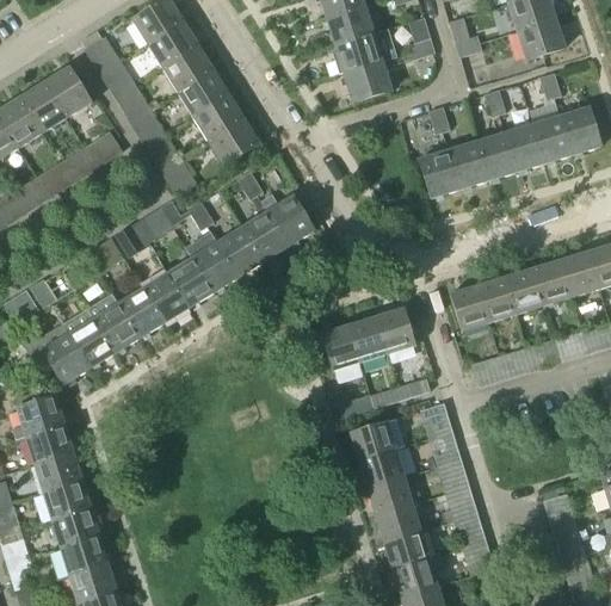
[(133,18),(148,43),(184,20),(171,0),(161,0),(133,18)]
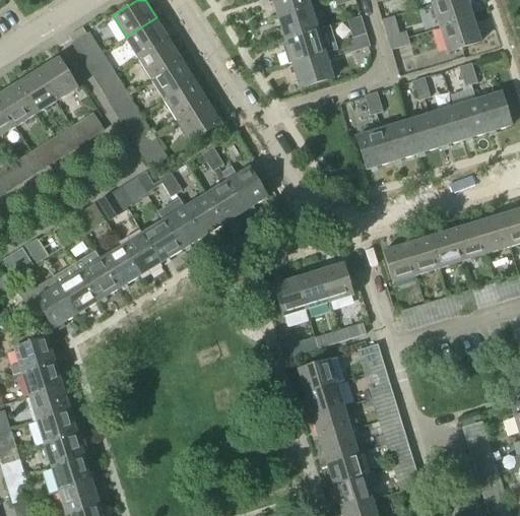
[(272,0),(277,15),(311,4),(309,0),(272,0)]
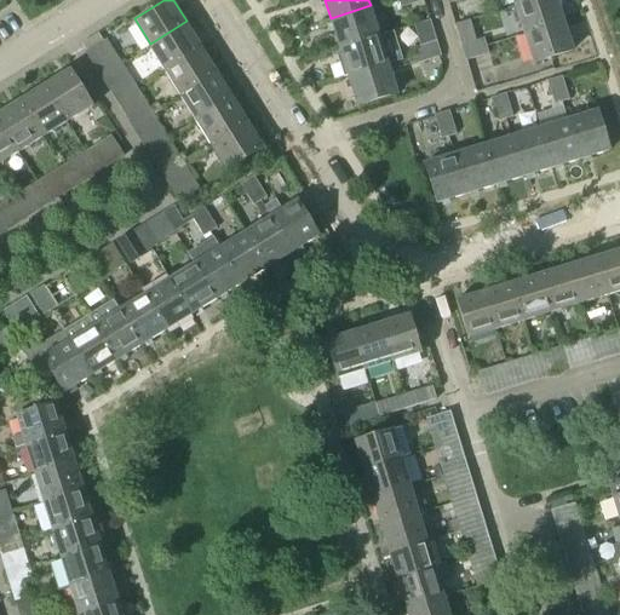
[(523,30),(563,18),(556,0),(521,0),(514,3),(523,30)]
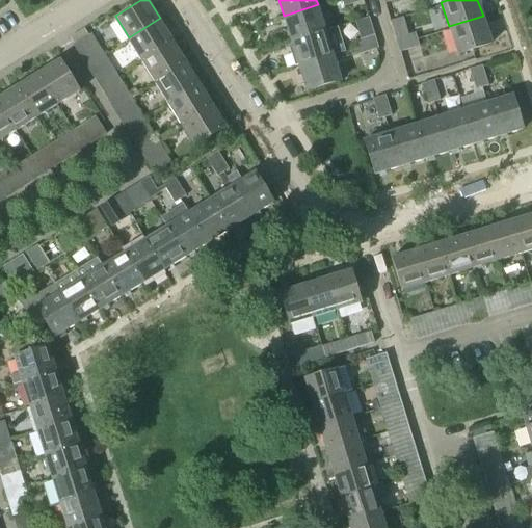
[(291,40),(325,29),(318,4),(284,16),(291,40)]
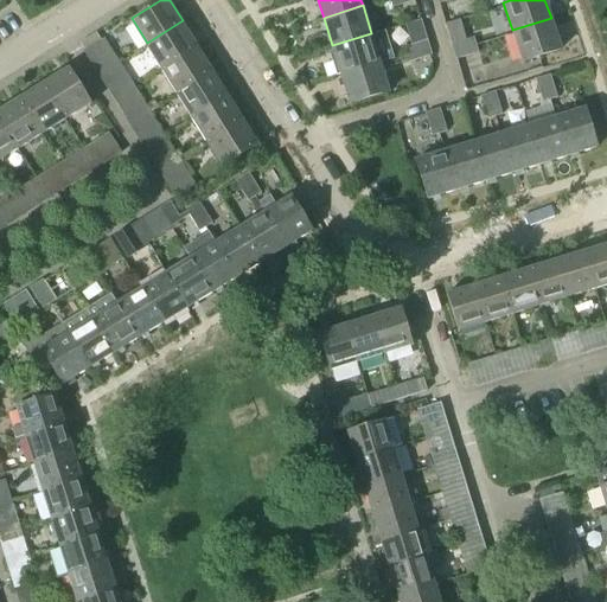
[(551,18),(512,30),(522,59),(561,46),(551,18)]
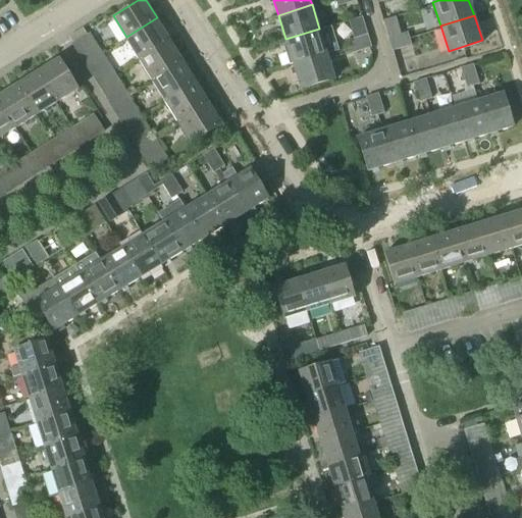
[(139,57),(170,38),(157,17),(126,37),(139,57)]
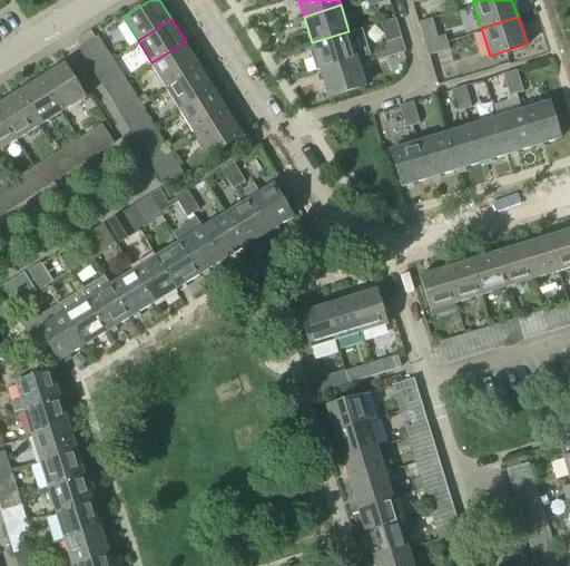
[(80,45),(95,35),(90,28),(76,38),(80,45)]
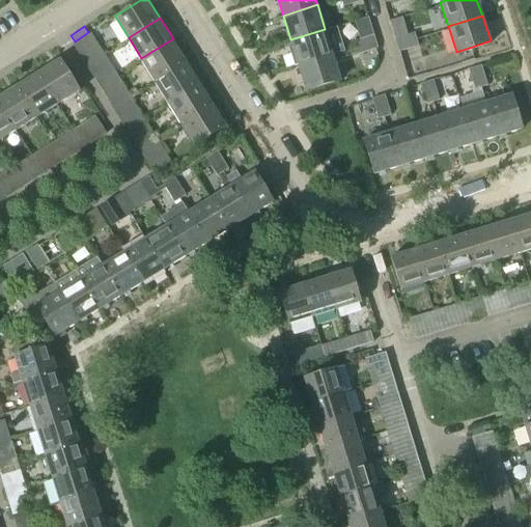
[(298,64),(332,53),(325,29),(290,39),(298,64)]
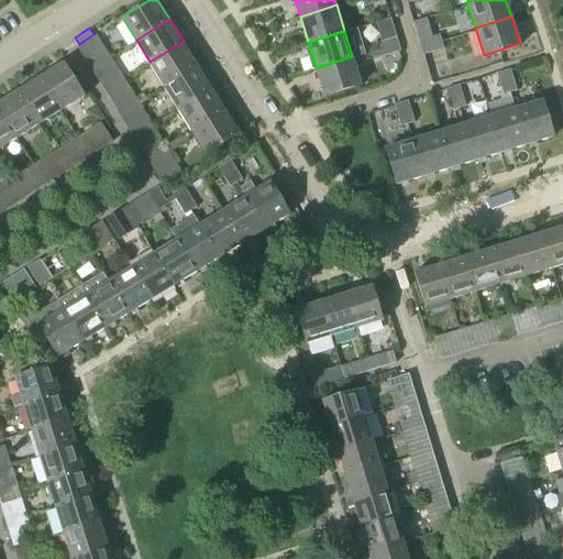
[(439,32),(419,39),(418,39),(420,45),(441,39),(439,32)]
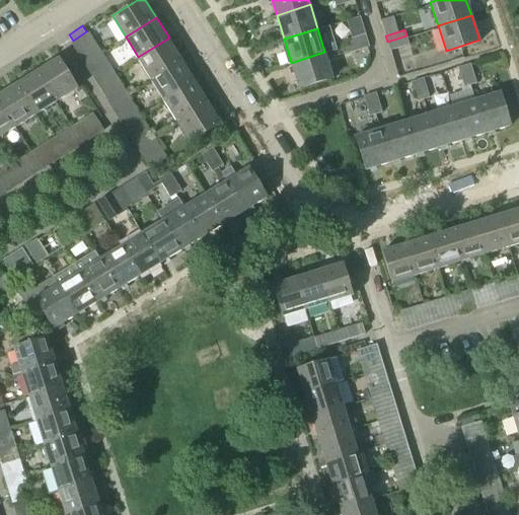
[(98,44),(89,30),(86,31),(73,41),(72,41),(90,70),(96,81),(116,112),(123,123),(141,152),(149,166),(166,155),(149,126),(142,115),(123,84),(117,73),(98,44)]
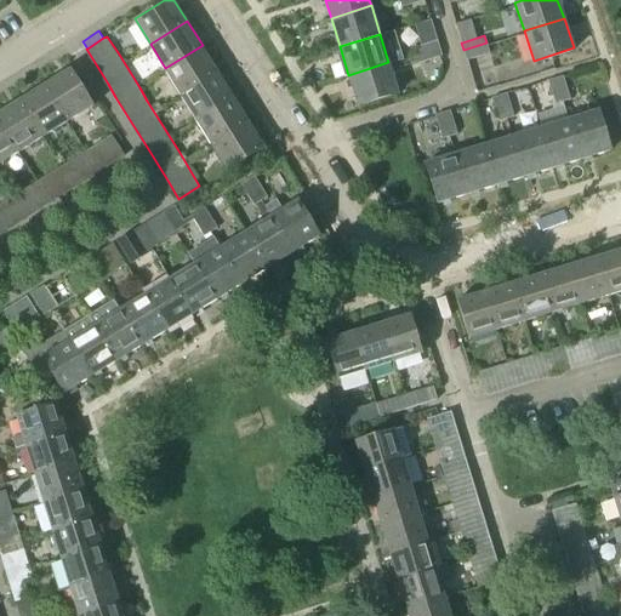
[(414,46),(416,53),(439,46),(437,39),(414,46)]
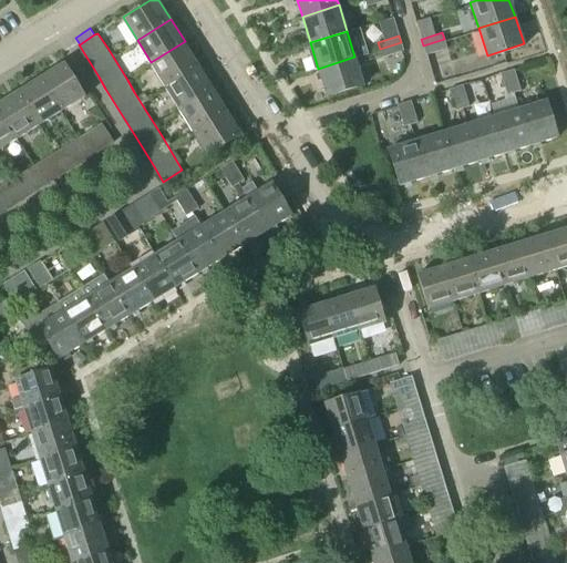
[(444,39),(423,45),(425,53),(446,47),(444,39)]
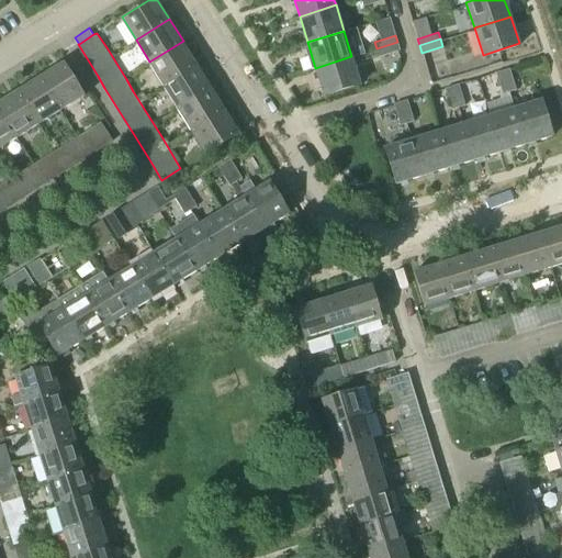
[(164,85),(197,64),(183,41),(149,62),(164,85)]
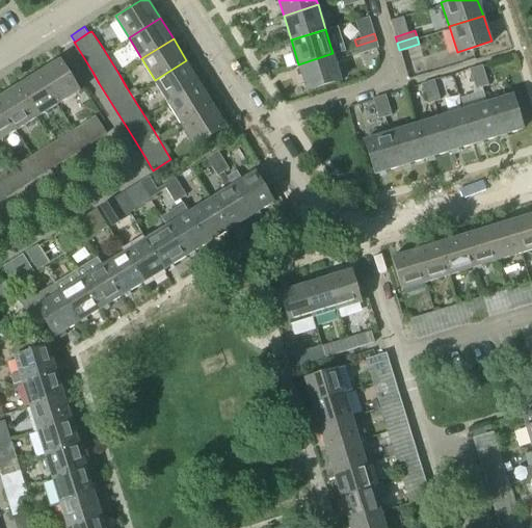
[(377,46),(376,40),(356,46),(358,52),(377,46)]
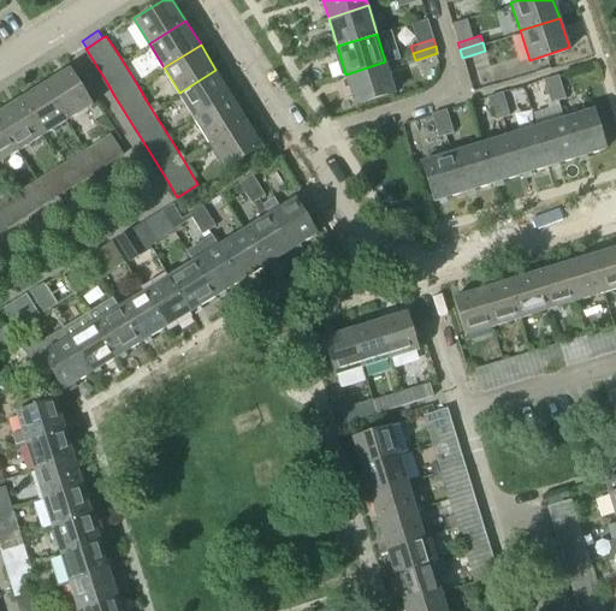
[(385,61),(345,75),(355,104),(395,90),(385,61)]
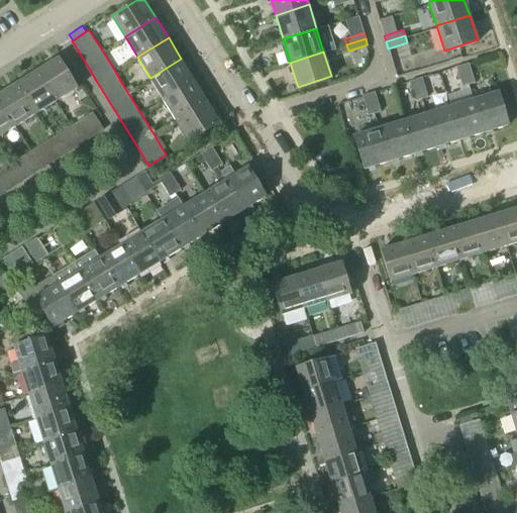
[(36,68),(56,99),(78,86),(58,55),(36,68)]
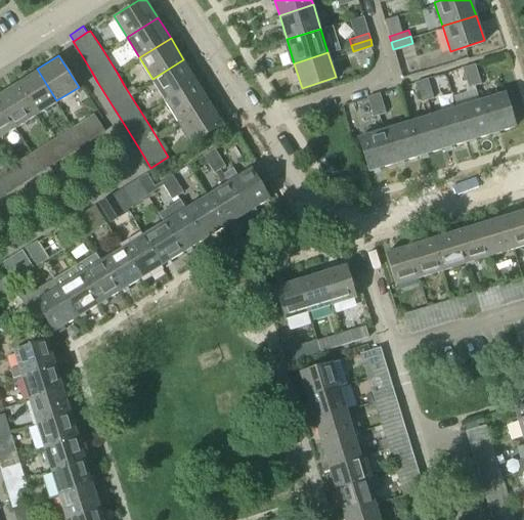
[(165,99),(197,80),(183,59),(153,79),(165,99)]
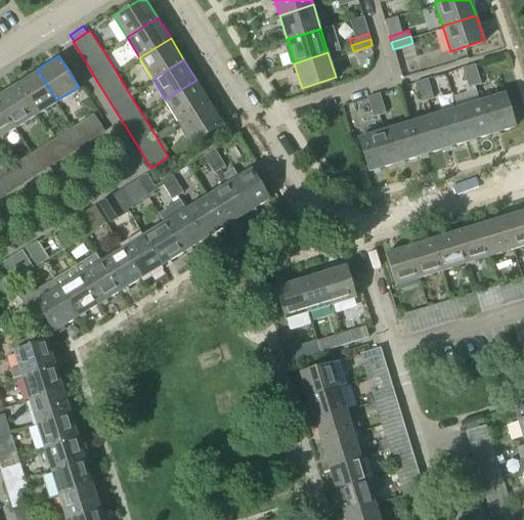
[(474,61),(468,63),(474,84),(480,82),(474,61)]
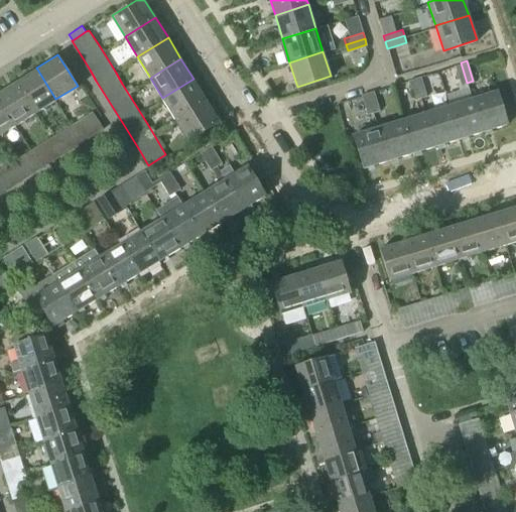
[(461,85),(467,83),(461,62),(455,65),(461,85)]
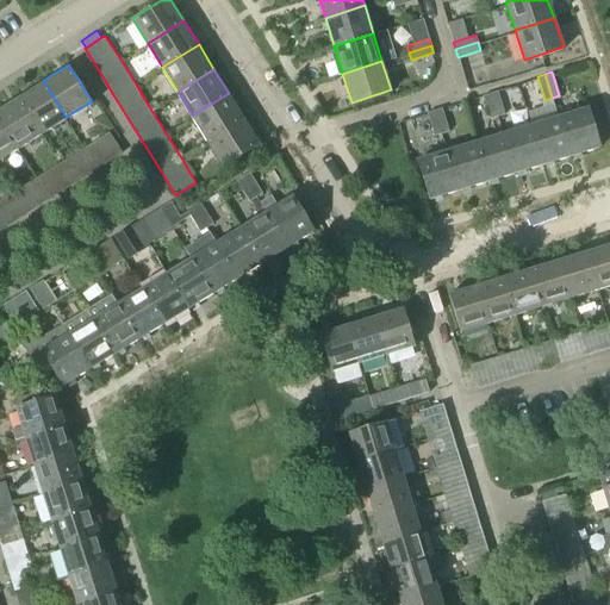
[(66,117),(43,80),(19,95),(42,132),(66,117)]
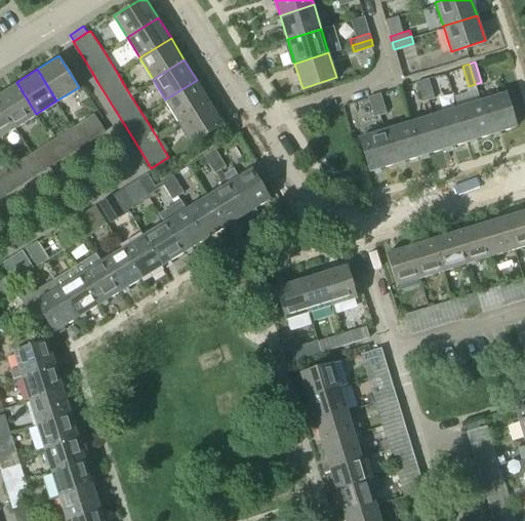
[(428,77),(421,79),(428,98),(434,96),(428,77)]
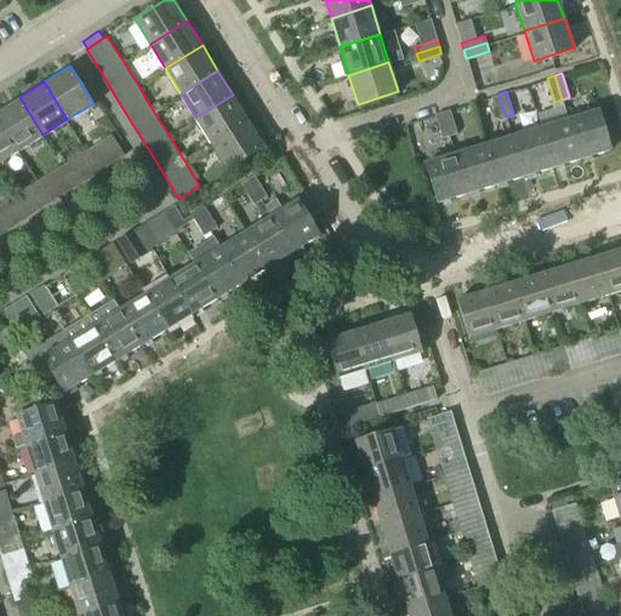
[(499,119),(506,117),(499,93),(491,95),(499,119)]
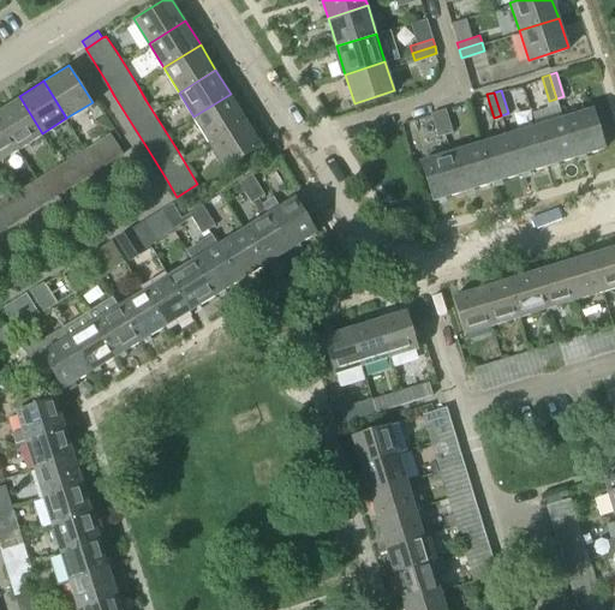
[(209,142),(246,119),(231,94),(193,117),(209,142)]
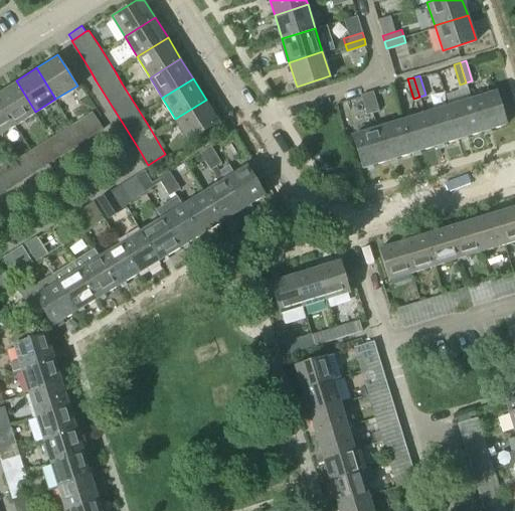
[(35,112),(16,80),(0,91),(0,100),(15,125),(35,112)]
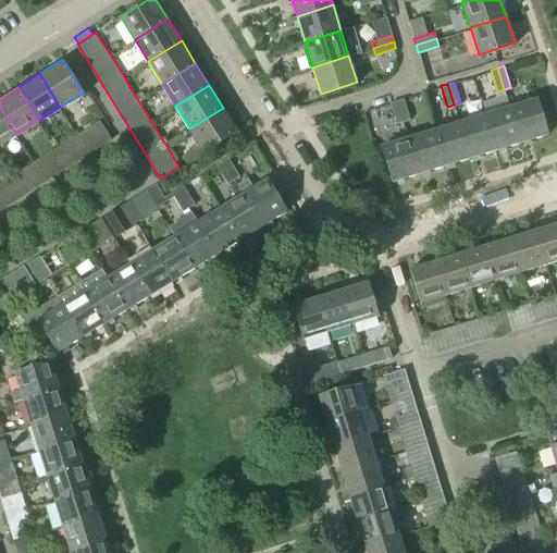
[(404,97),(397,99),(404,121),(410,119),(404,97)]
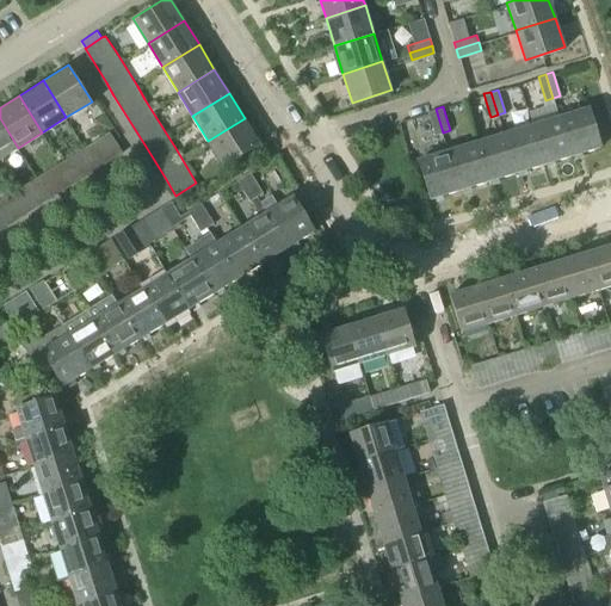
[(557,116),(569,154),(599,146),(587,106),(557,116)]
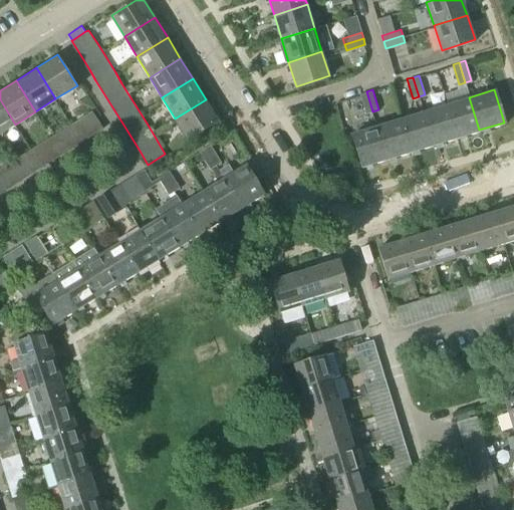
[(366,112),(372,111),(366,91),(360,93),(366,112)]
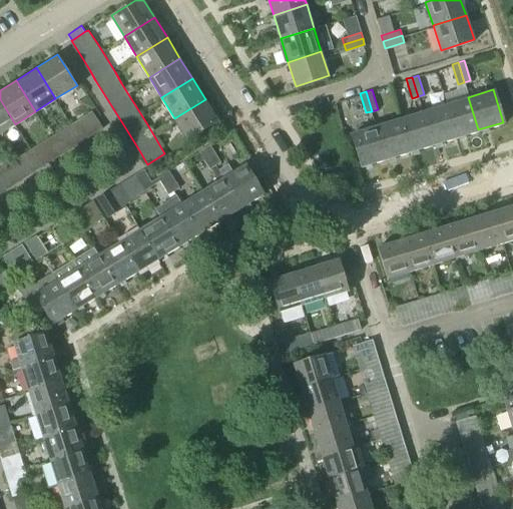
[(468,97),(445,104),(455,137),(478,129),(468,97)]
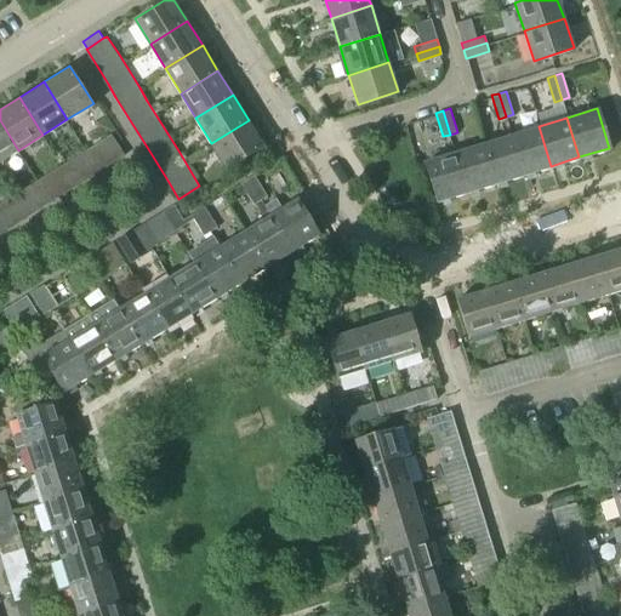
[(0,160),(18,150),(0,120),(0,160)]
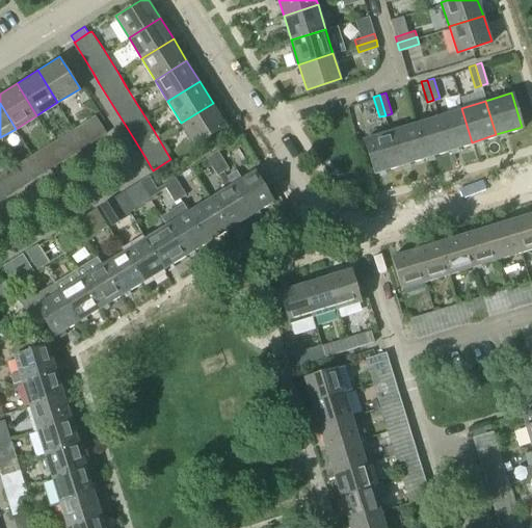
[(213,103),(181,123),(194,144),(227,124),(213,103)]
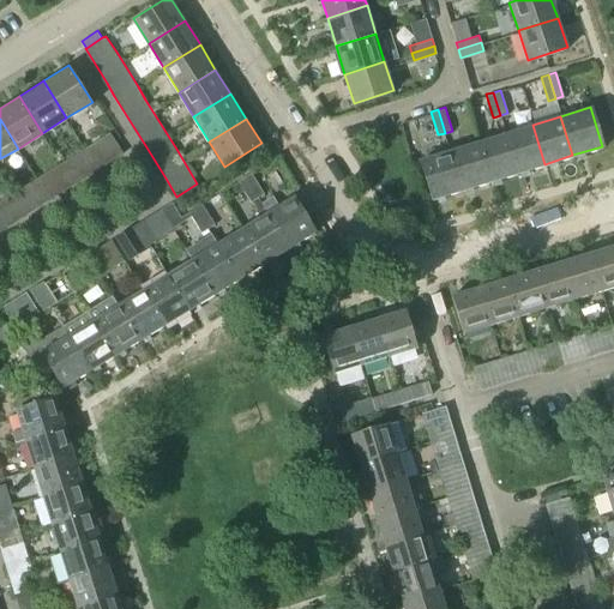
[(517,173),(545,164),(533,125),(505,133),(517,173)]
